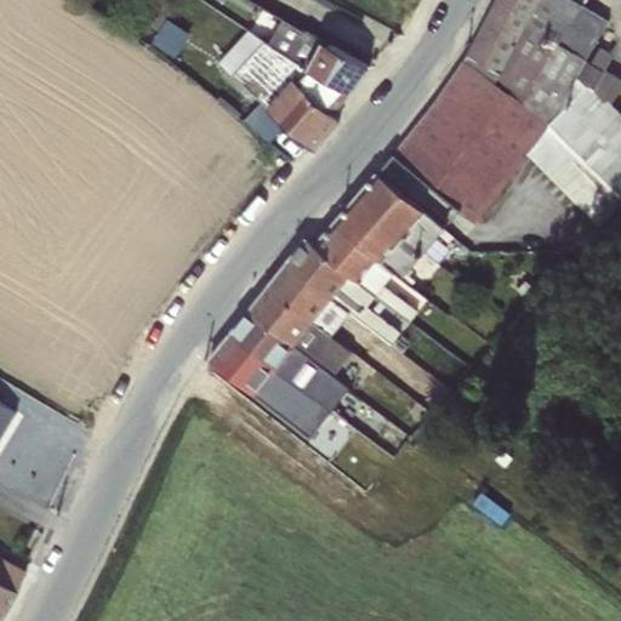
[(495,0),(462,61),(550,121),(620,195),(620,113),(610,103),(620,89),(620,79),(607,70),(614,55),(599,46),(590,64),(584,61),(559,44),(528,22),(537,0),(495,0)]
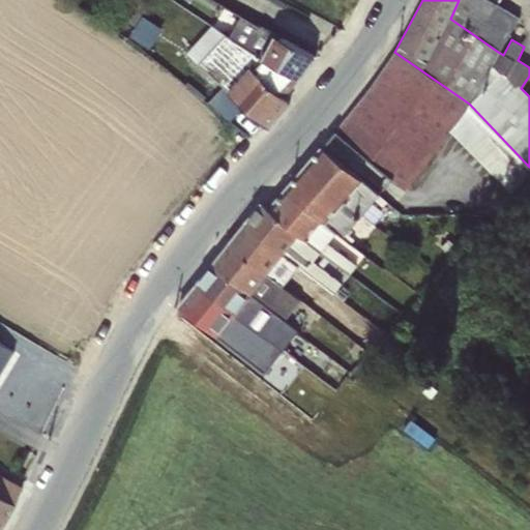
[(496,4),(490,0),(459,0),(450,19),(477,37),(496,4)]
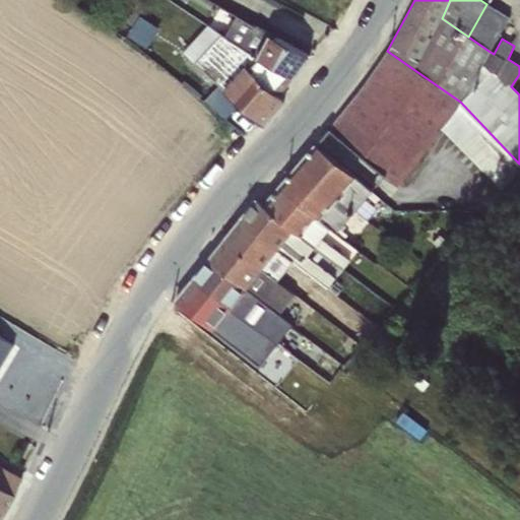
[(486,4),(468,37),(489,51),(510,17),(486,4)]
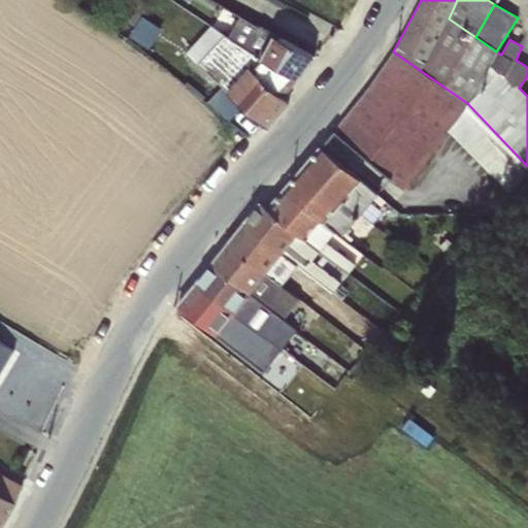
[(239,15),(228,36),(297,78),(314,56),(239,15)]
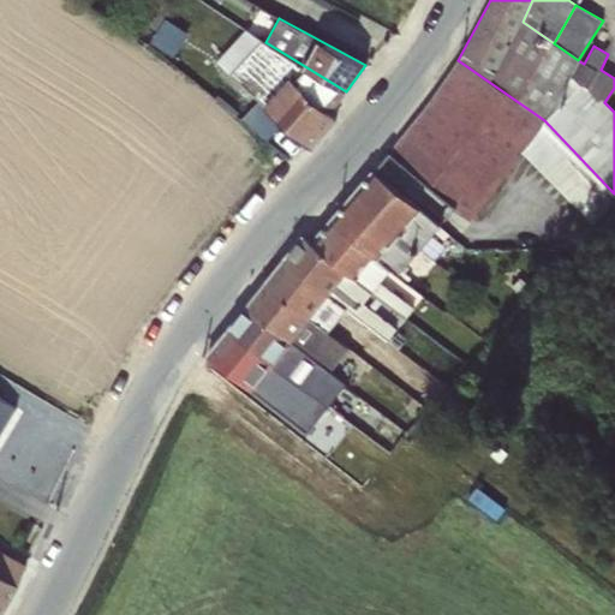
[(165,21),(150,42),(172,57),(187,34),(165,21)]
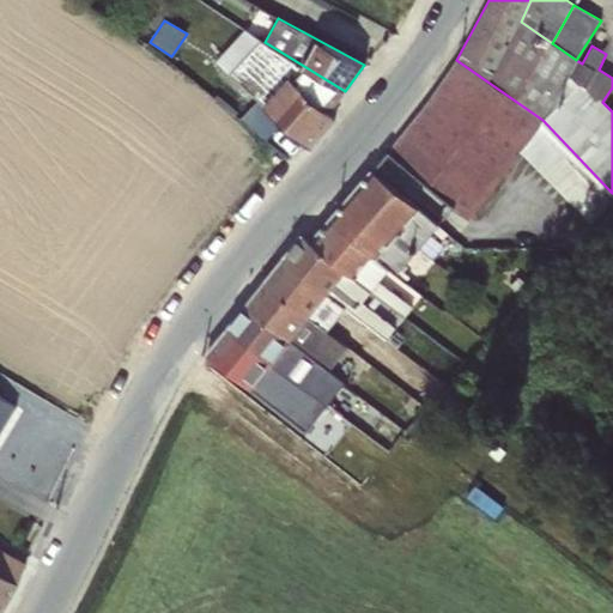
[(230,72),(260,40),(243,29),(216,62),(230,72)]
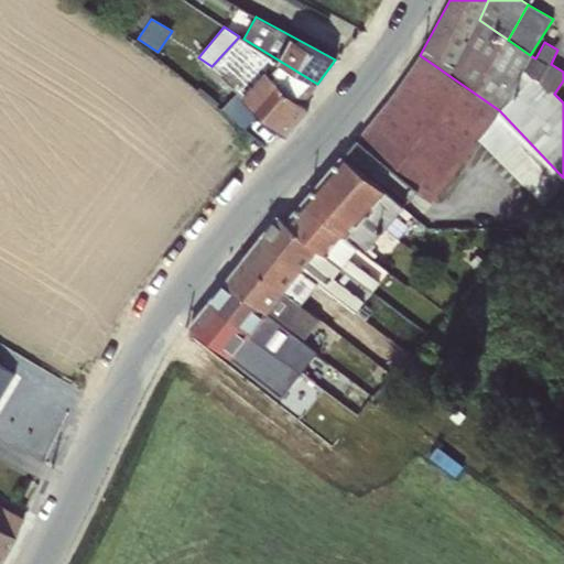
[(239,36),(212,66),(209,68),(236,93),(259,114),(283,136),(307,109),(301,102),(317,84),(243,39),(239,36)]
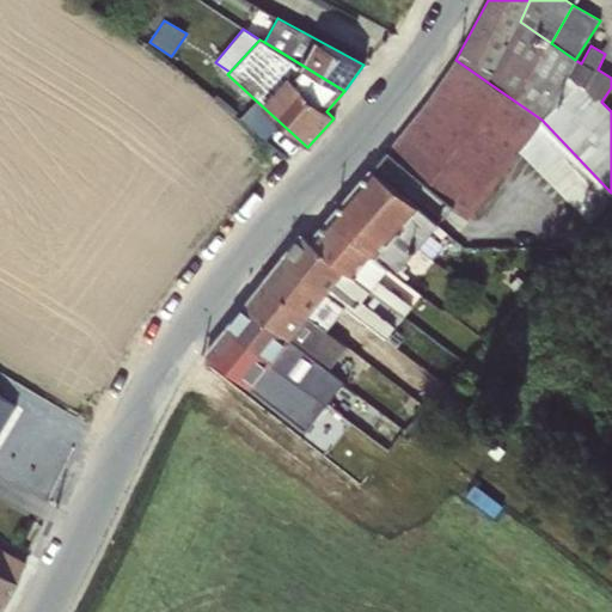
[(611,193),(542,120),(456,60),(387,152),(467,219),(520,153),(588,221),(611,200),(611,193)]
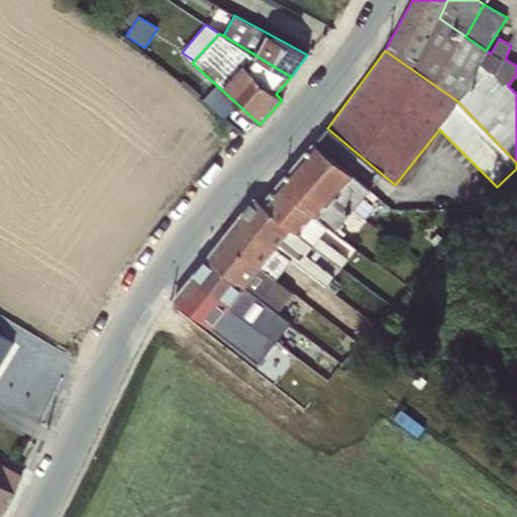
[(216,85),(202,100),(224,118),(237,104),(216,85)]
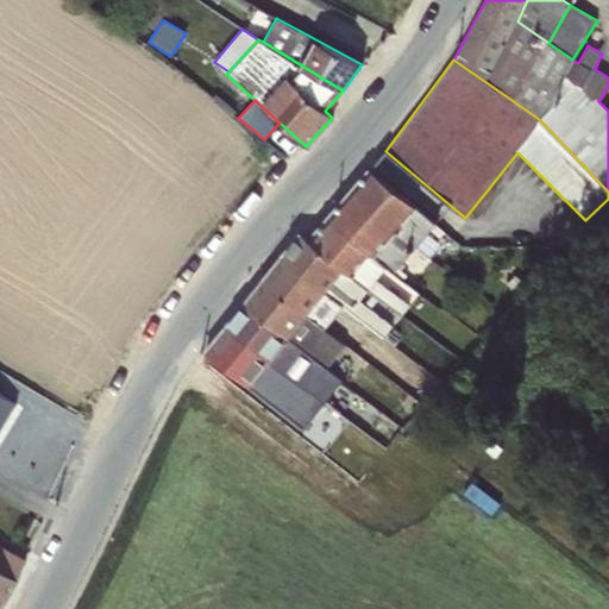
[(370,169),(351,190),(415,246),(434,224),(370,169)]
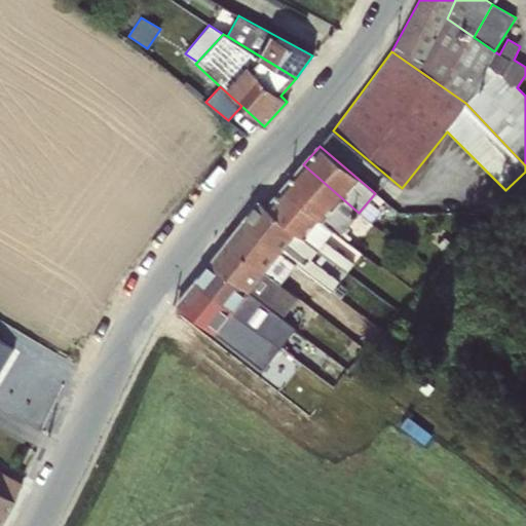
[(303,164),(283,189),(334,229),(340,233),(359,213),(303,164)]
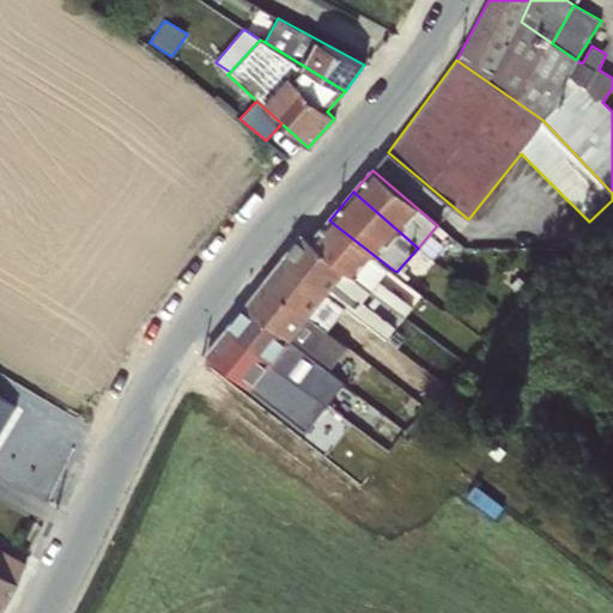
[(329,220),(310,242),(371,290),(404,316),(412,307),(377,280),(389,267),(329,220)]
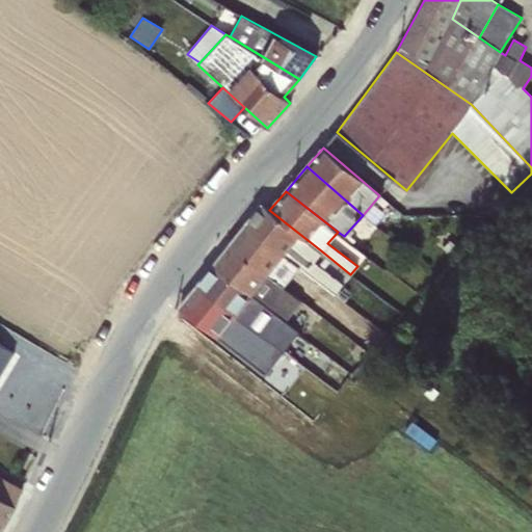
[(262,205),(245,225),(298,267),(314,278),(334,294),(342,284),(314,261),(322,251),(269,210),(262,205)]
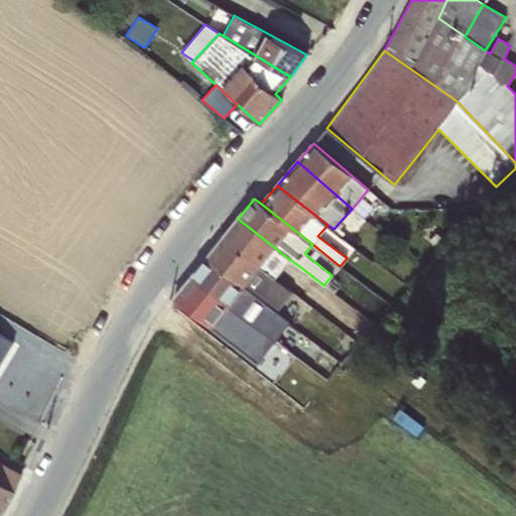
[(238,219),(223,238),(274,278),(289,259),(238,219)]
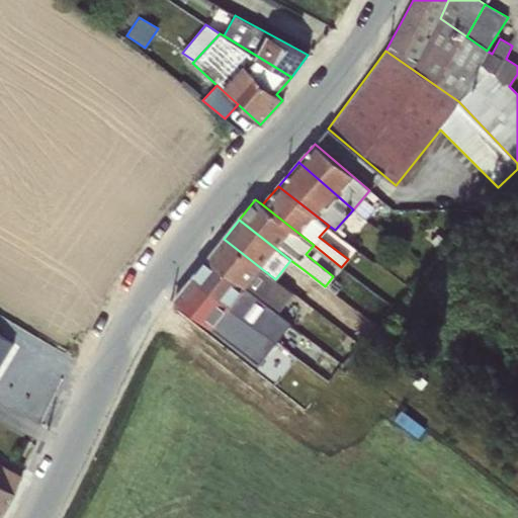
[(224,239),(206,259),(277,315),(293,294),(275,279),(224,239)]
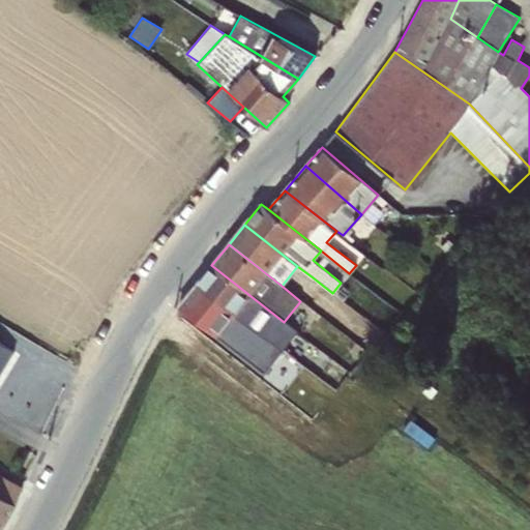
[(211,265),(196,285),(283,351),(297,332),(284,322),(211,265)]
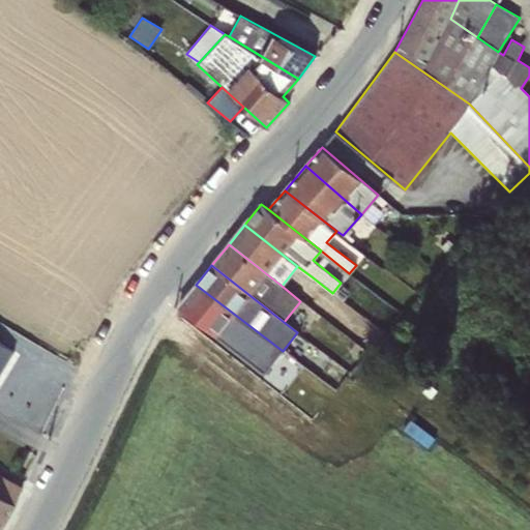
[(332,293),(313,277),(301,290),(322,306),(326,302),(347,320),(355,311),(332,293)]
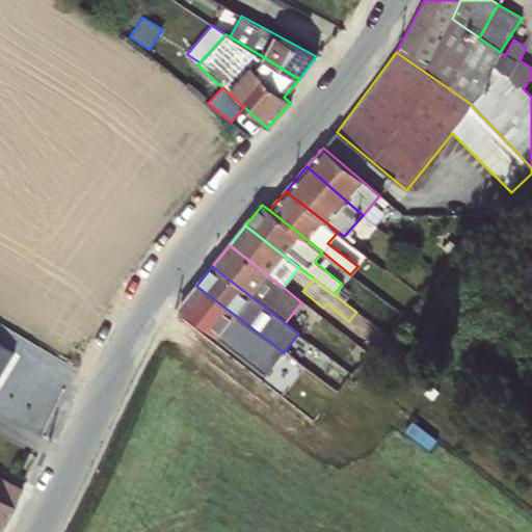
[(284,352),(196,286),(179,308),(266,374),(284,352)]
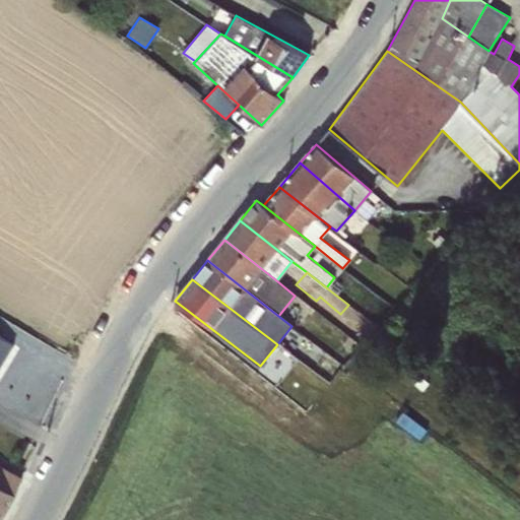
[(0,366),(13,344),(0,336),(0,366)]
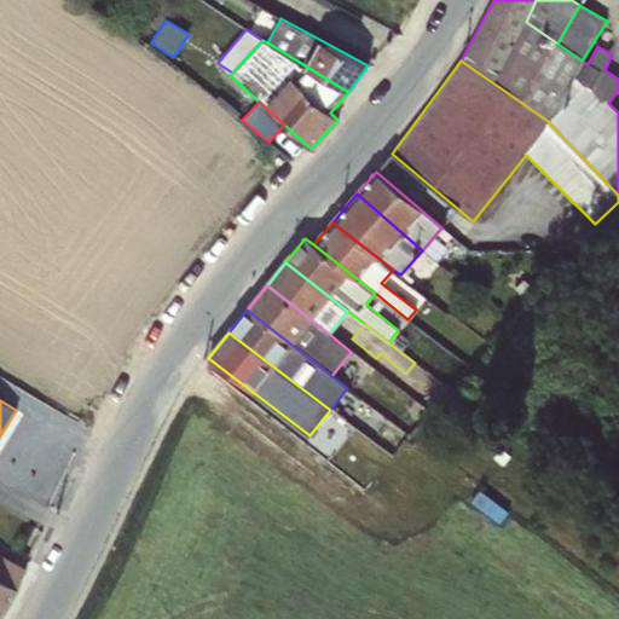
[(369,440),(356,457),(397,493),(411,478),(369,440)]
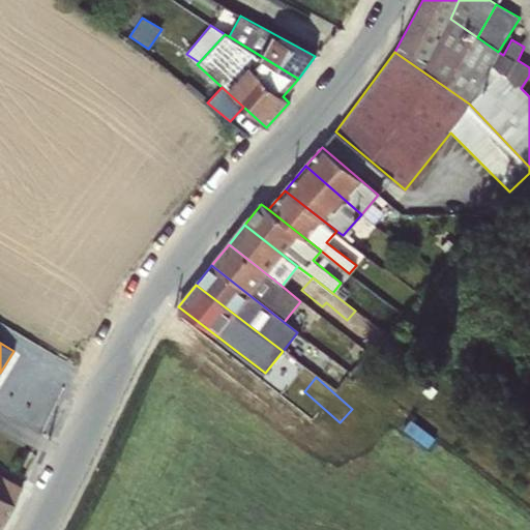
[(0,529),(15,504),(22,488),(0,475),(0,529)]
